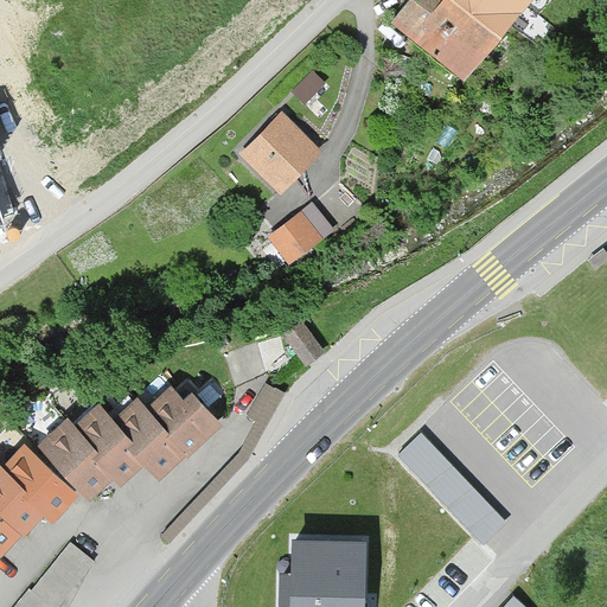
[(413,0),(393,24),(462,83),(534,0),(413,0)]
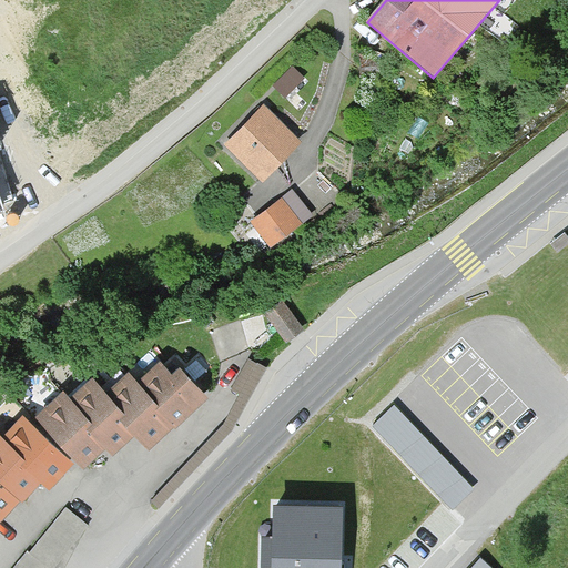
[(267,75),(286,92),(306,70),(288,53),(267,75)]
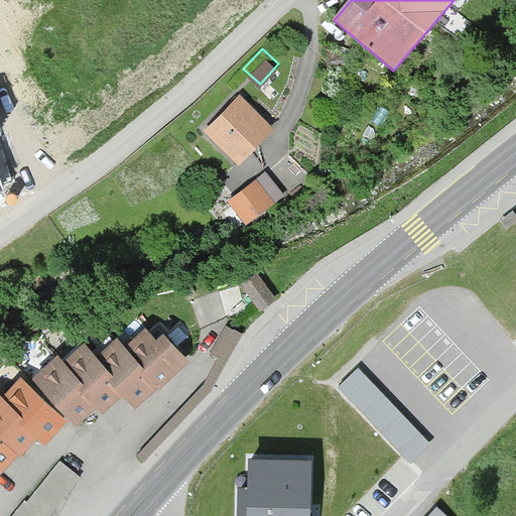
[(270,128),(238,99),(205,136),(237,165),(270,128)]
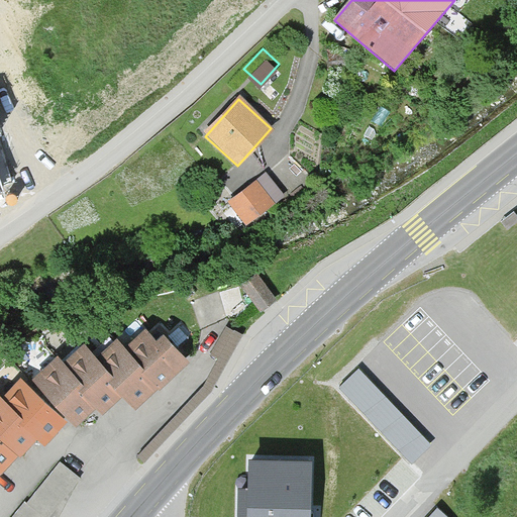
[(284,196),(266,174),(229,204),(247,226),(284,196)]
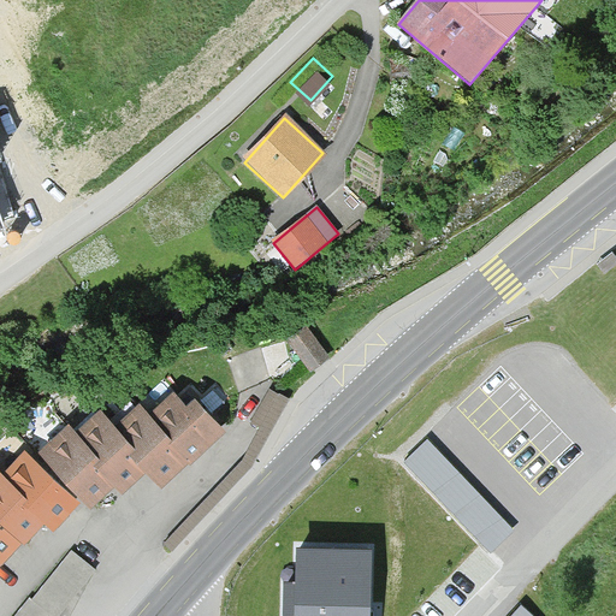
[(325,360),(306,332),(290,343),(311,371),(325,360)]
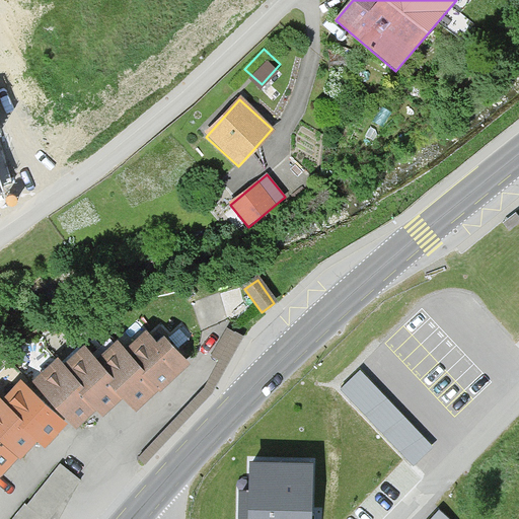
[(57,359),(31,384),(75,429),(95,410),(102,417),(122,399),(137,415),(189,365),(162,338),(156,344),(144,331),(125,351),(116,343),(96,361),(83,347),(64,366),(57,359)]
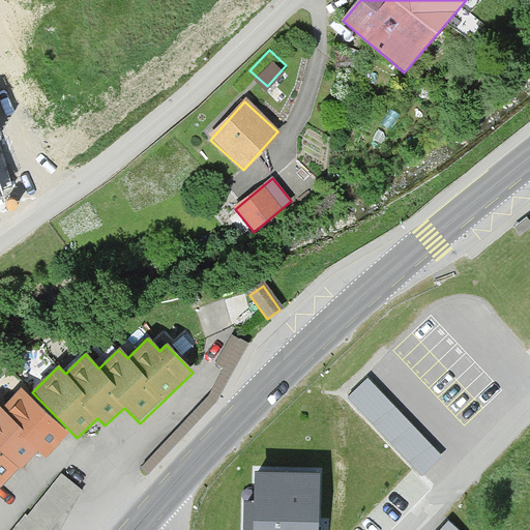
[(442,455),(367,378),(348,396),(422,474),(442,455)]
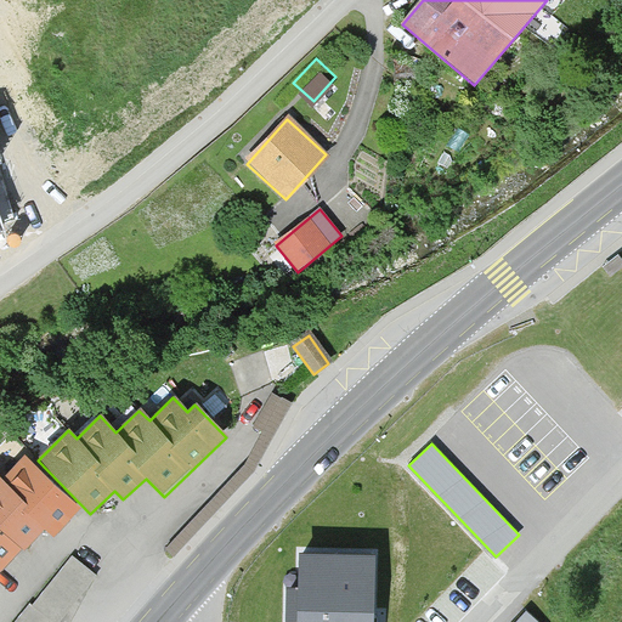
[(0,576),(45,529),(54,536),(78,510),(23,458),(1,481),(0,479),(0,576)]
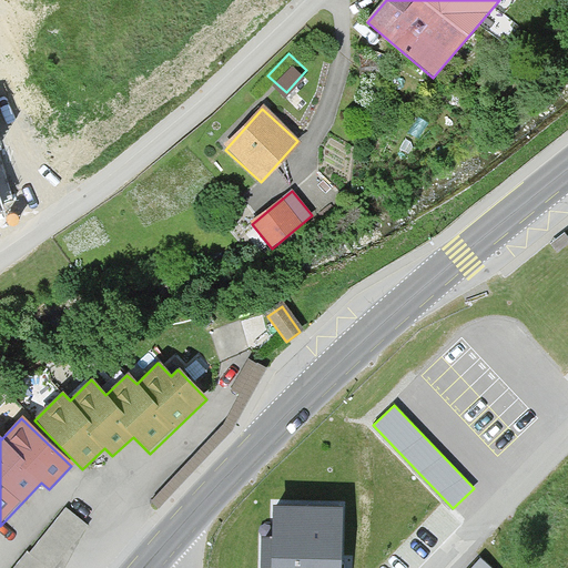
[(30,548),(52,566),(90,518),(69,501),(30,548)]
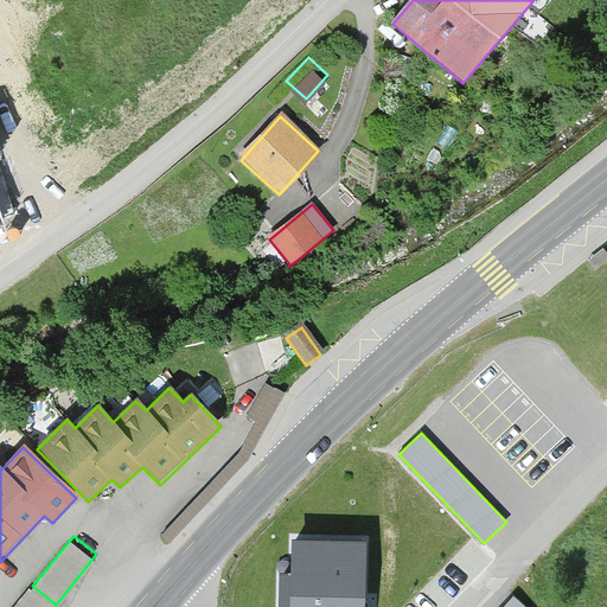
[(363,606),(365,542),(288,540),(287,572),(278,572),(276,606),(363,606)]
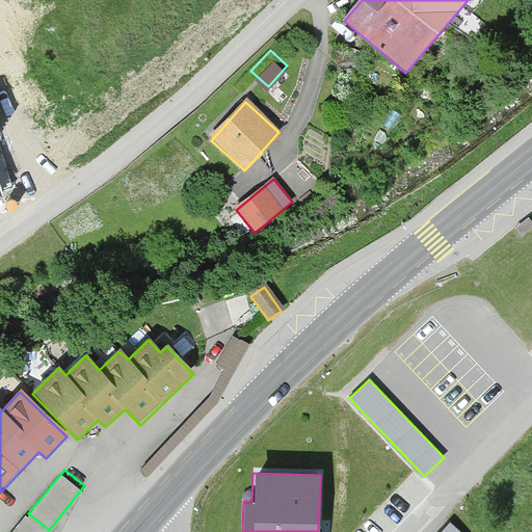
[(460,531),(450,523),(441,531),(460,531)]
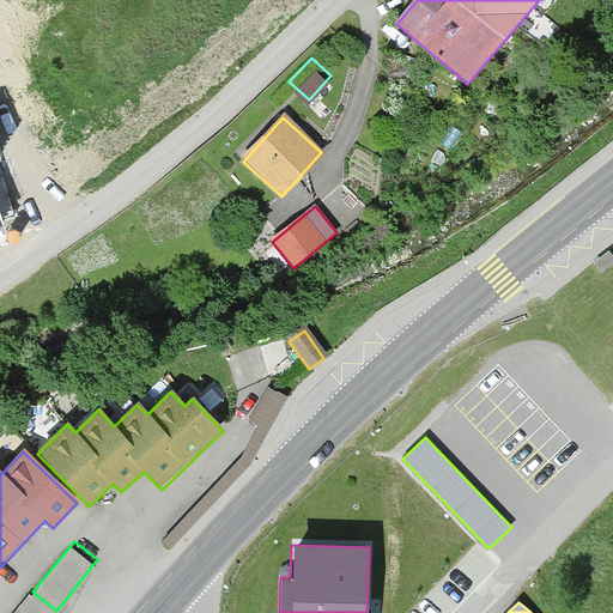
All buildings are outlined.
